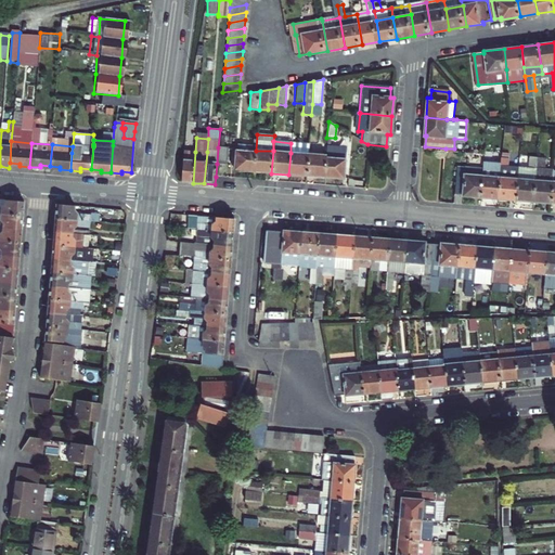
[(325,155),(323,177),(343,178),(345,147),(326,146),(325,155)]
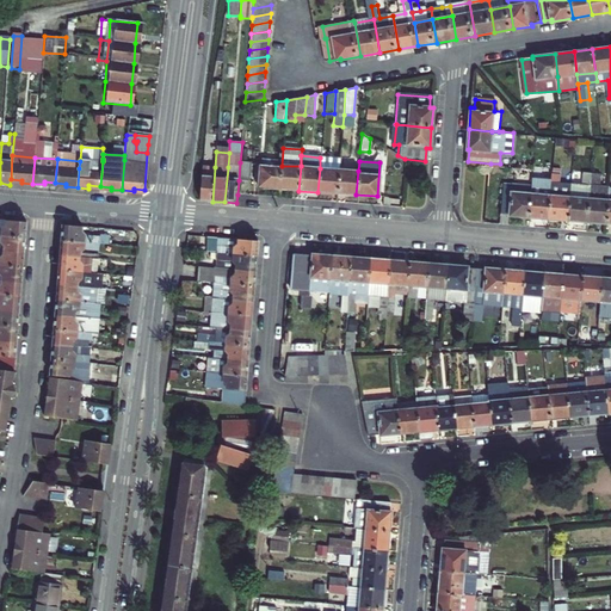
[(251,164),(240,162),(239,180),(250,180),(251,164)]
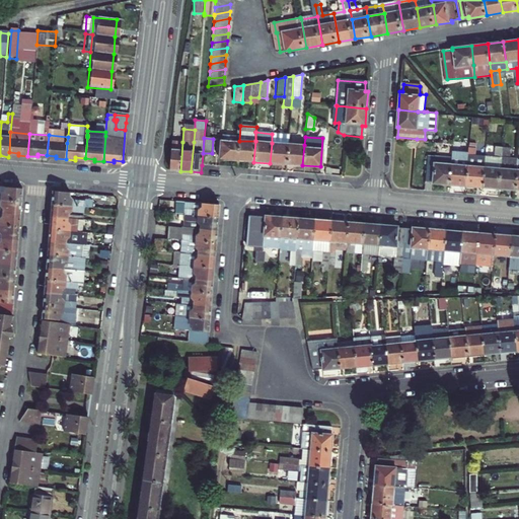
[(478,140),(470,139),(469,150),(477,151),(478,140)]
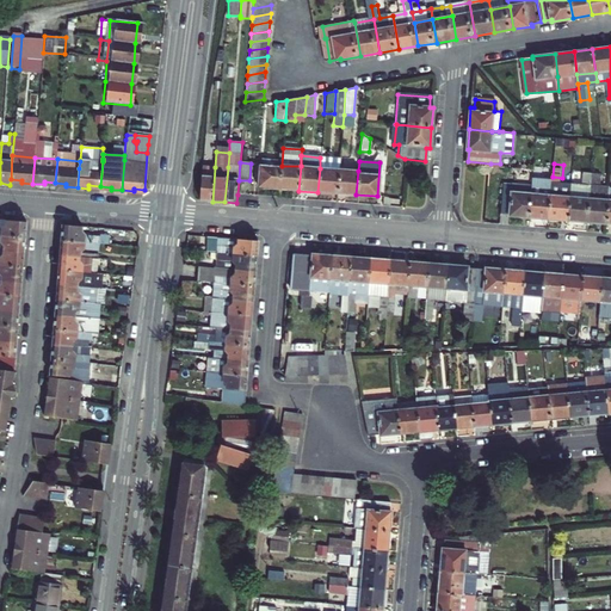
[(213,202),(215,167),(203,165),(201,201),(213,202)]
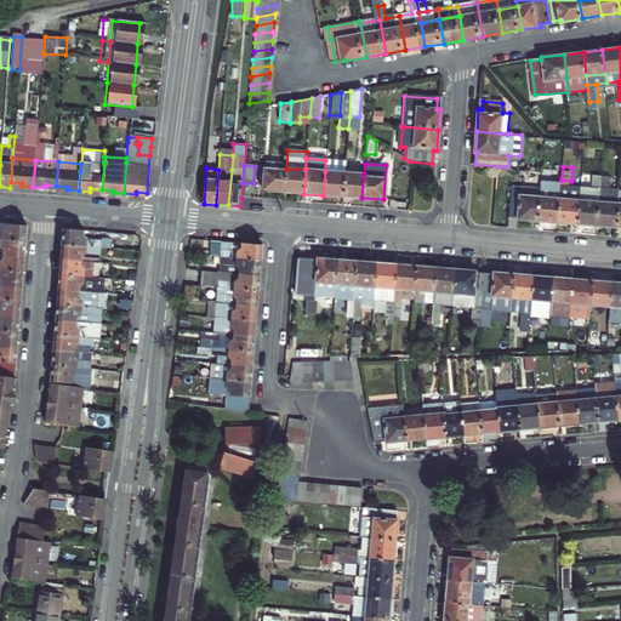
[(284,193),(303,194),(306,169),(286,169),(286,171),(284,193)]
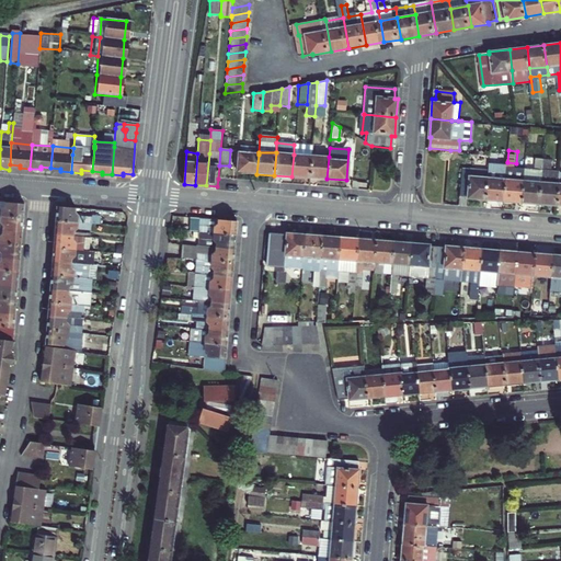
[(238,172),(256,174),(259,155),(239,153),(238,172)]
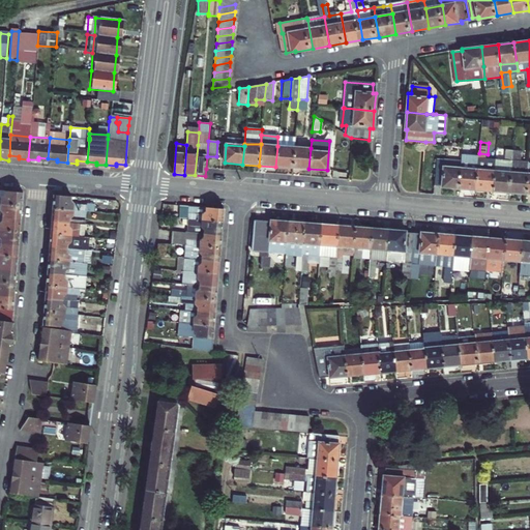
[(506,162),(496,160),(493,192),(510,194),(514,145),(507,145),(506,162)]
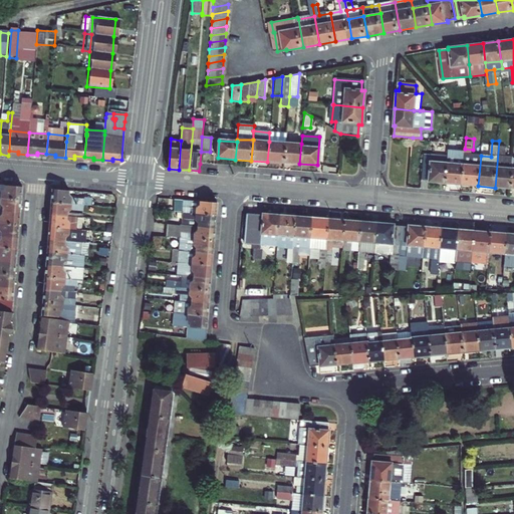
[(511,189),(513,168),(513,159),(506,158),(507,142),(499,141),(495,188),(511,189)]
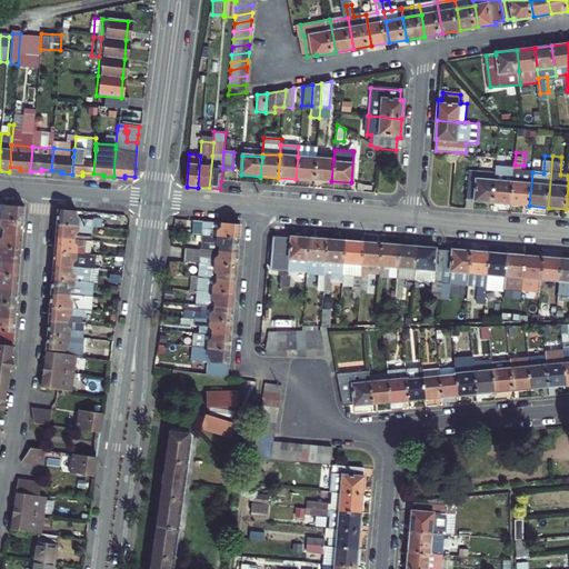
[(296,179),(315,180),(316,158),(298,157),(296,179)]
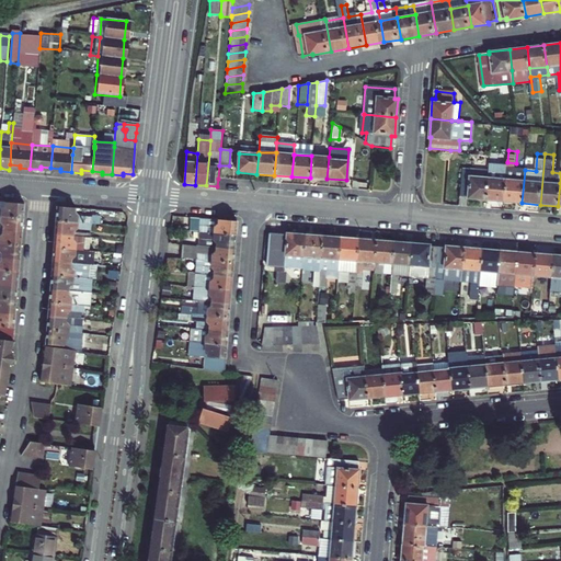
[(310,178),(327,179),(329,157),(311,156),(310,178)]
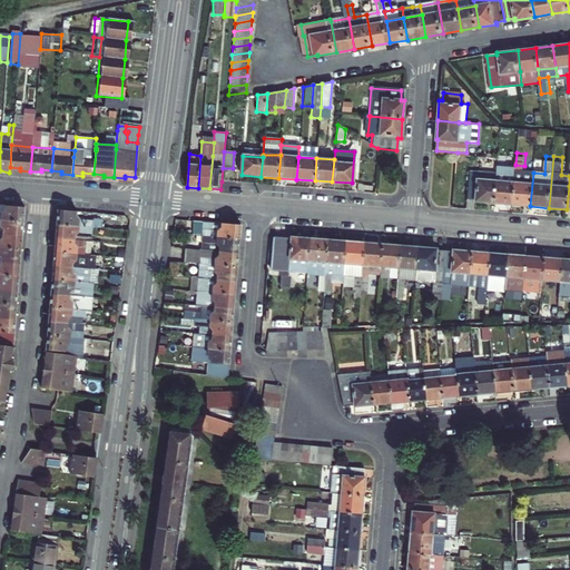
[(479,169),(478,174),(478,177),(497,179),(497,170),(479,169)]
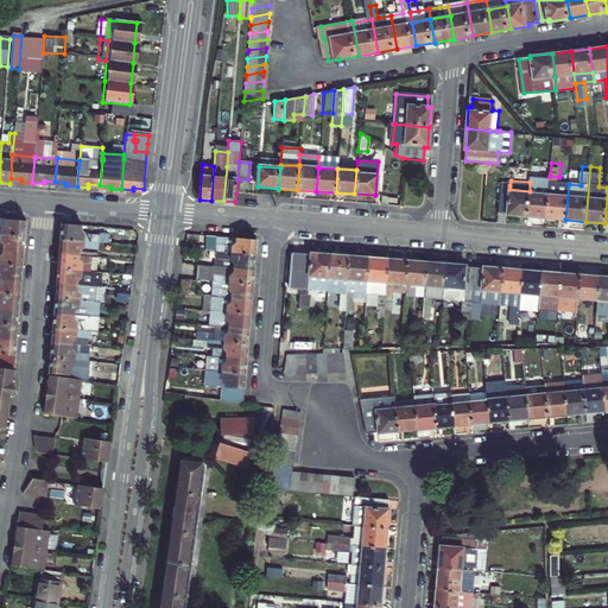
[(530,182),(530,191),(527,216),(546,219),(550,182),(531,181),(530,182)]
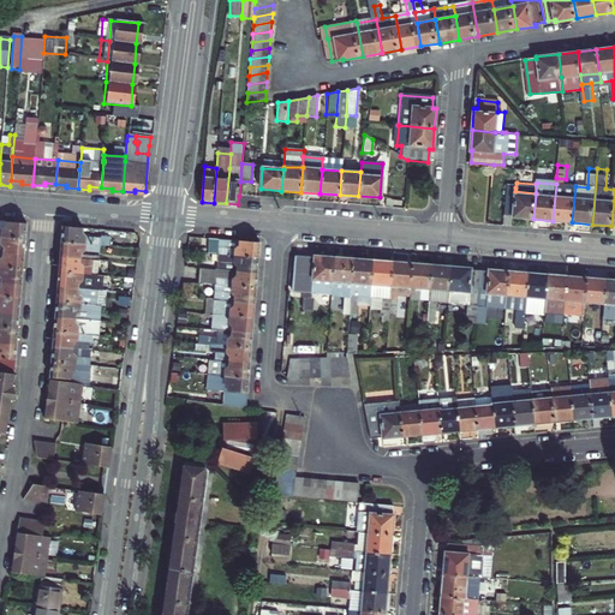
[(572,222),(575,186),(556,184),(553,221),(572,222)]
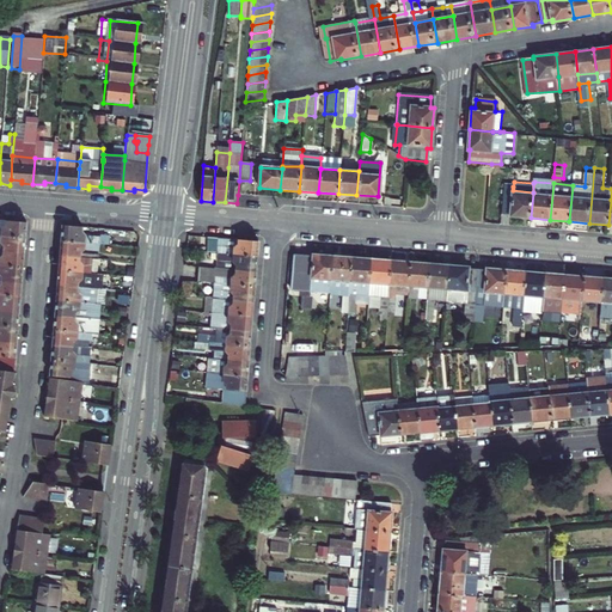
[(531,218),(533,193),(513,190),(513,187),(503,185),(500,212),(509,213),(509,216),(531,218)]
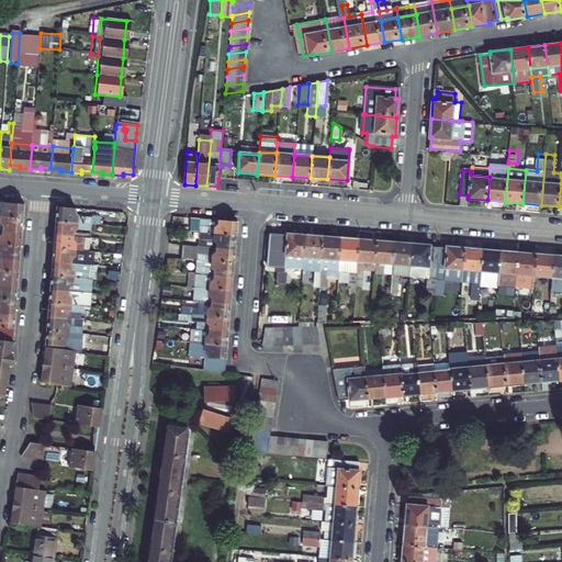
[(0,216),(23,218),(24,204),(7,202),(6,206),(2,210),(0,210),(0,216)]
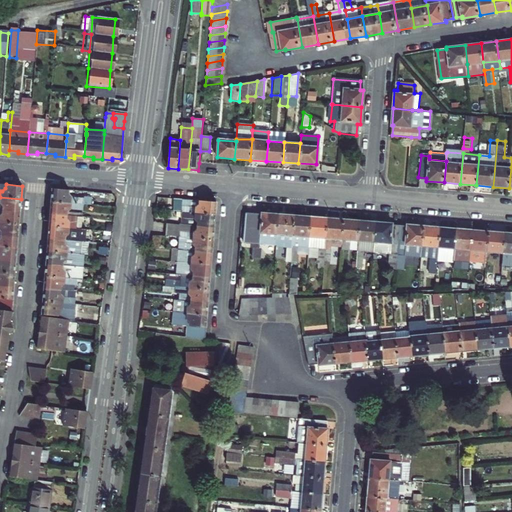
[(52,188),(51,202),(83,205),(91,205),(92,200),(71,197),(68,194),(69,190),(52,188)]
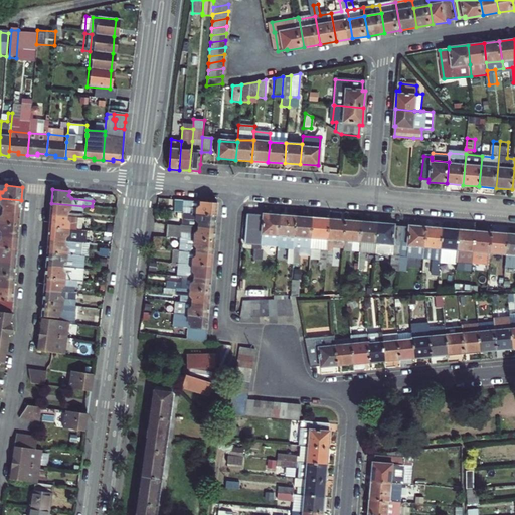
[(0,210),(20,212),(21,200),(0,198),(0,210)]
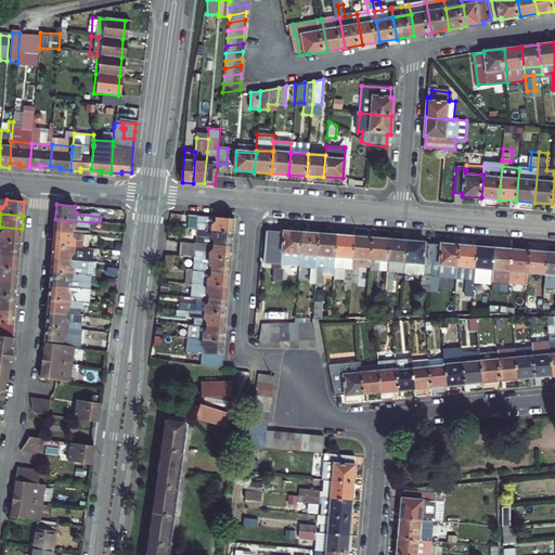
[(192,215),(192,223),(213,224),(217,221),(217,217),(192,215)]
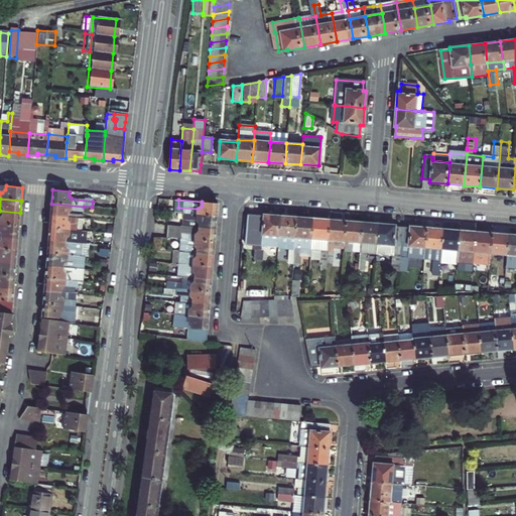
[(176,214),(183,214),(217,217),(218,204),(202,202),(202,206),(198,209),(178,208),(176,208),(176,214)]
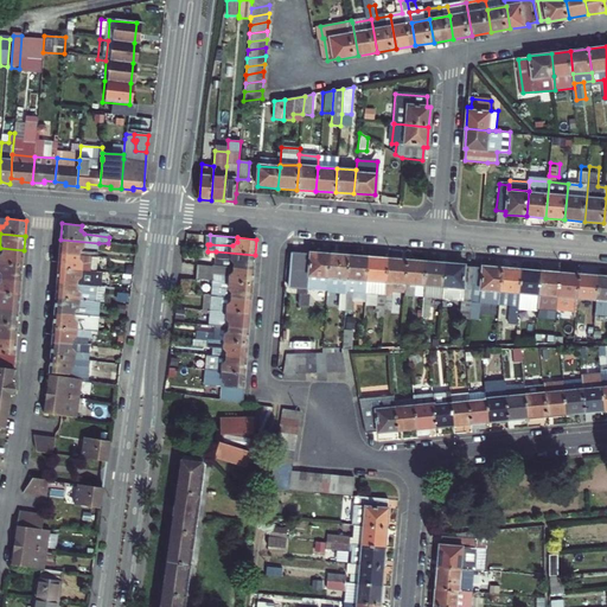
[(59,254),(80,255),(80,251),(84,248),(97,249),(98,243),(61,240),(59,254)]
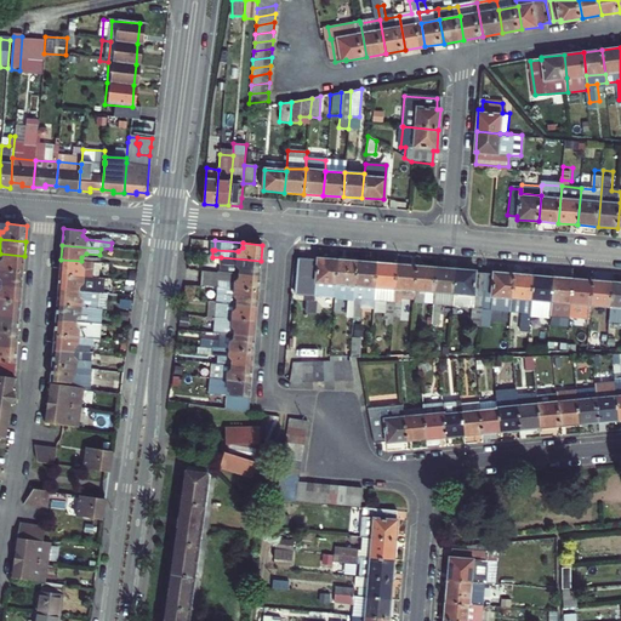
[(24,256),(0,254),(0,269),(23,272),(24,256)]
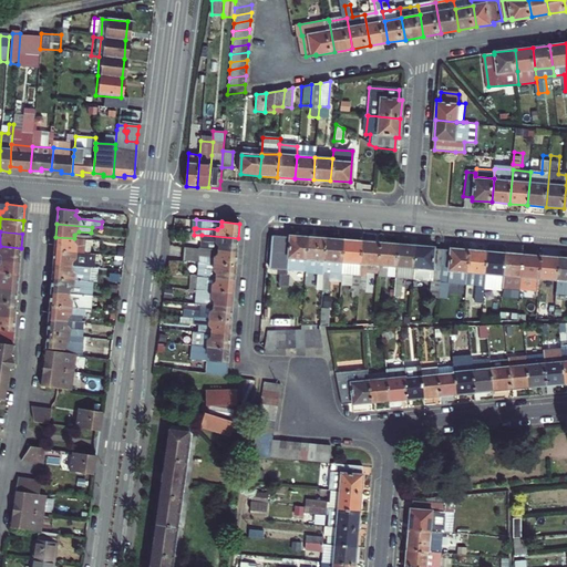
[(238,238),(202,235),(202,241),(216,243),(219,246),(219,249),(237,251),(238,238)]
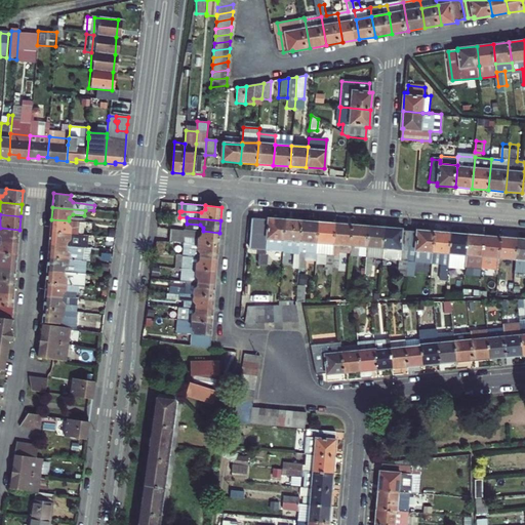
[(253,218),(250,248),(284,250),(284,247),(285,240),(286,219),(270,218),(270,220),(253,218)]
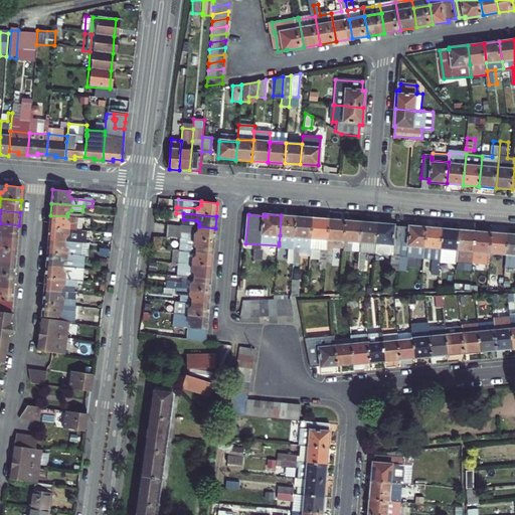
[(50,215),(49,228),(80,230),(82,218),(67,216),(50,215)]
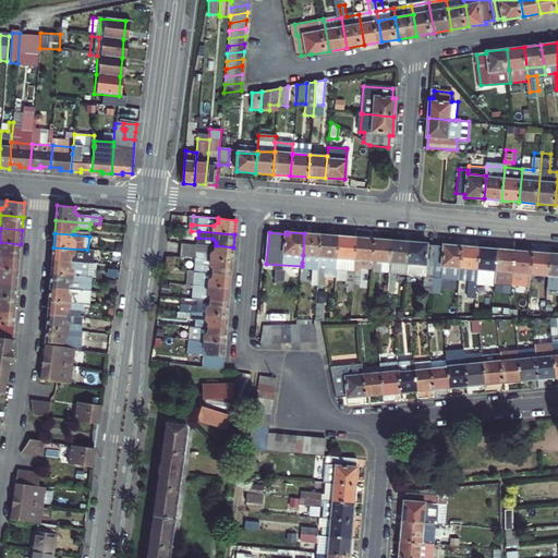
[(304,233),(303,255),(320,256),(322,234),(304,233)]
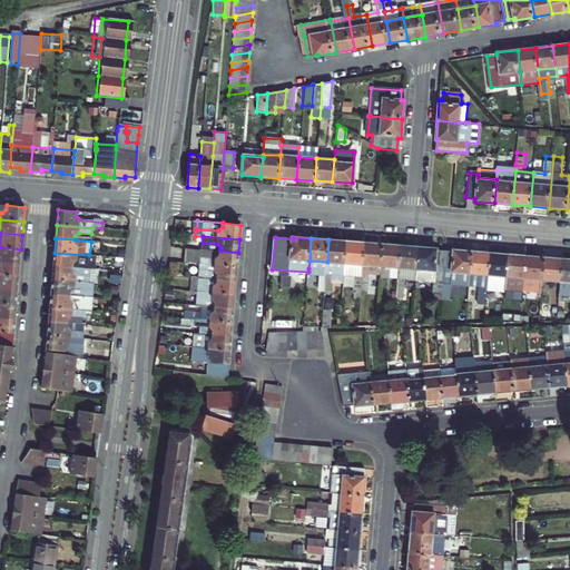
[(326,269),(325,291),(333,292),(335,273),(345,274),(347,242),(328,239),(327,262),(326,269)]
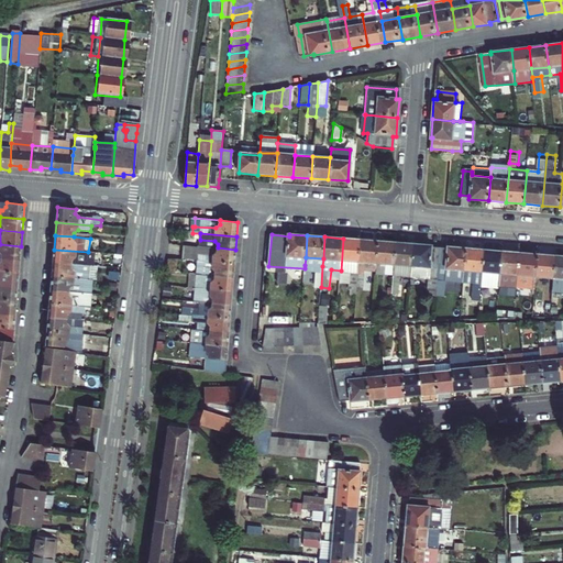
[(351,289),(356,290),(360,240),(343,239),(341,271),(352,272),(351,289)]
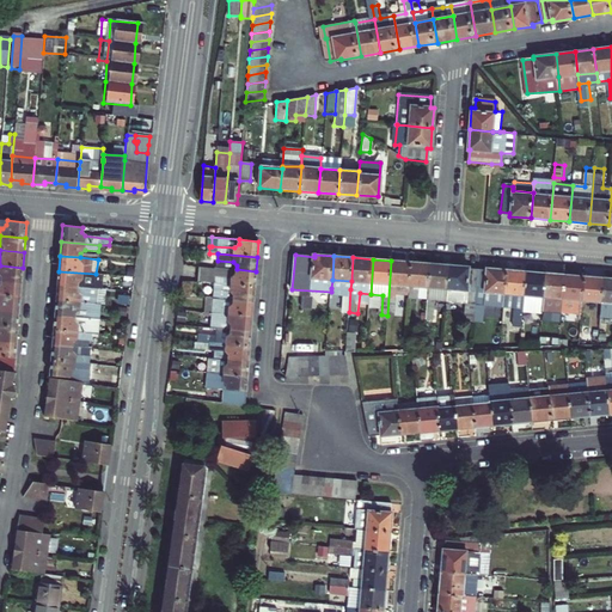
[(391,261),(387,316),(395,317),(397,297),(409,298),(409,286),(411,262),(391,261)]
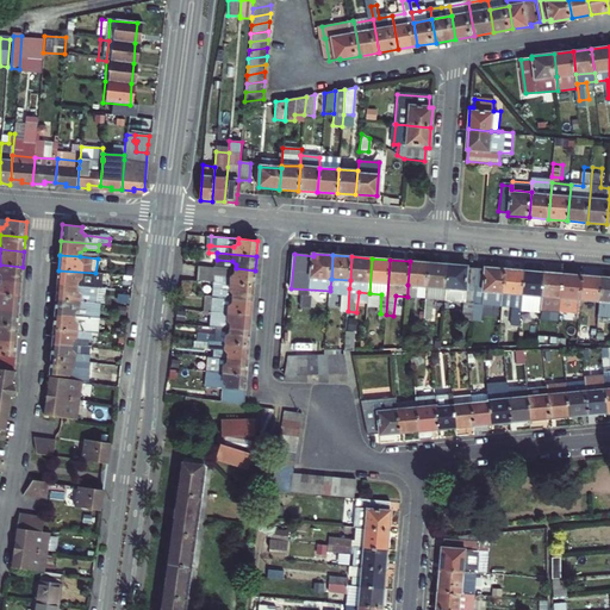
[(410,261),(408,285),(429,287),(430,263),(410,261)]
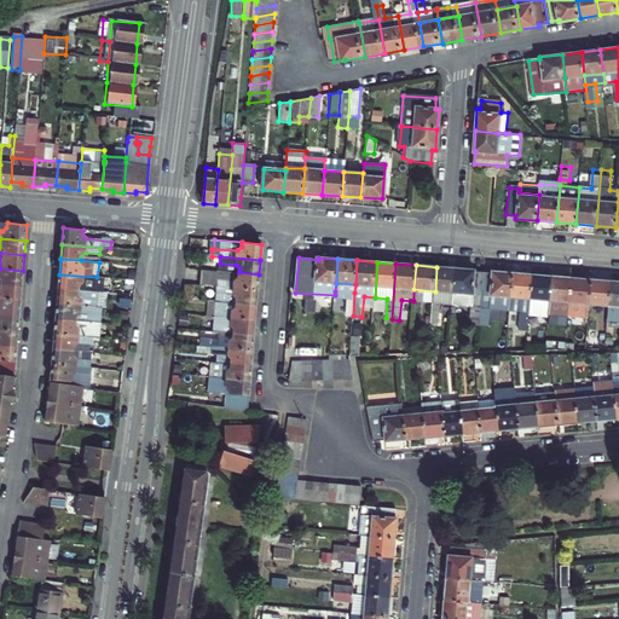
[(435,291),(434,304),(433,323),(441,323),(443,304),(453,305),(456,268),(437,267),(435,291)]
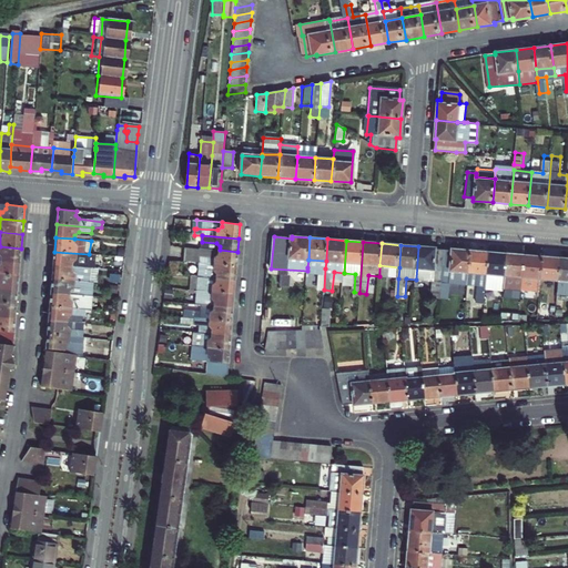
[(0,260),(20,262),(21,249),(0,246),(0,260)]
